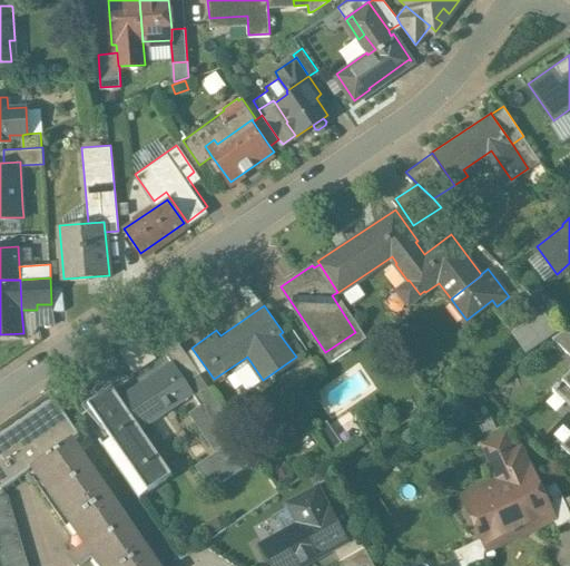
[(569,331),(566,328),(552,338),(569,353),(569,331)]
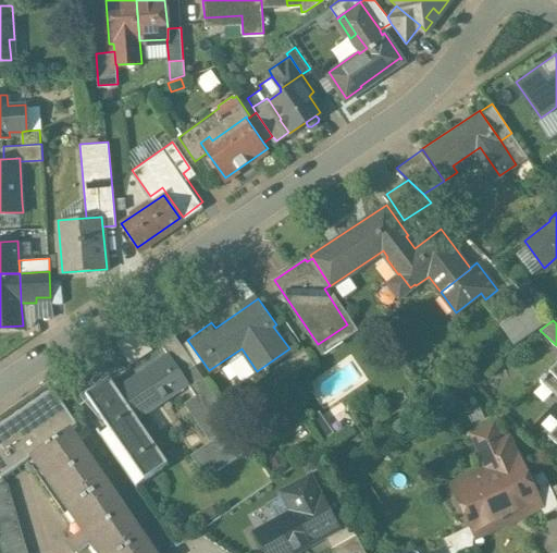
[(508,324),(496,334),(505,345),(517,335),(508,324)]
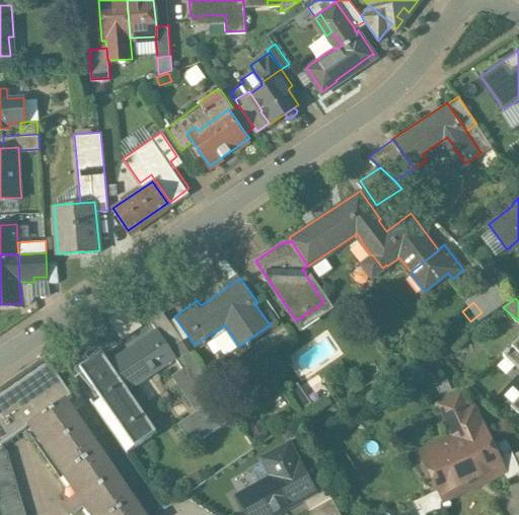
[(195,361),(162,311),(149,319),(182,369),(195,361)]
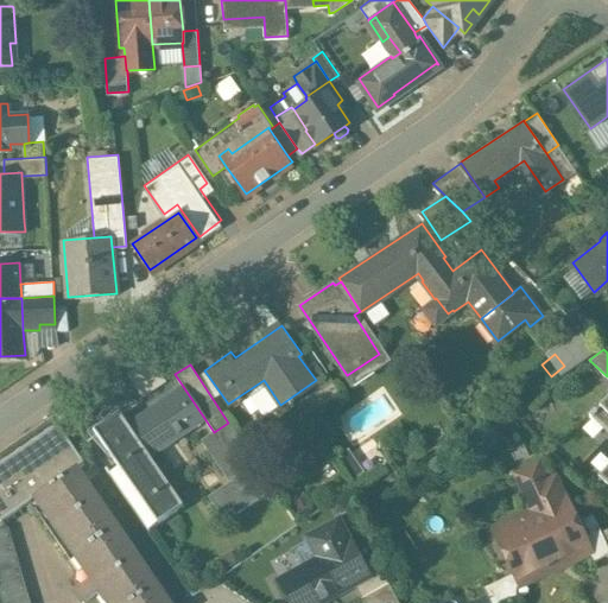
[(177,388),(102,439),(140,495),(130,502),(149,531),(178,511),(166,493),(168,493),(166,492),(164,483),(159,474),(153,467),(146,461),(145,461),(150,457),(201,423),(177,388)]
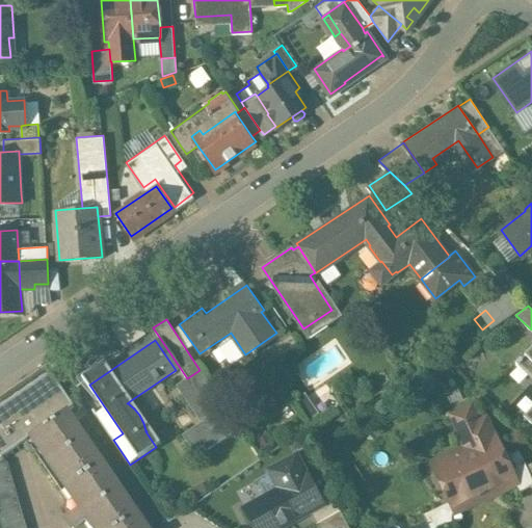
[(531,348),(517,363),(531,377),(531,405),(523,415),(531,422),(531,348)]
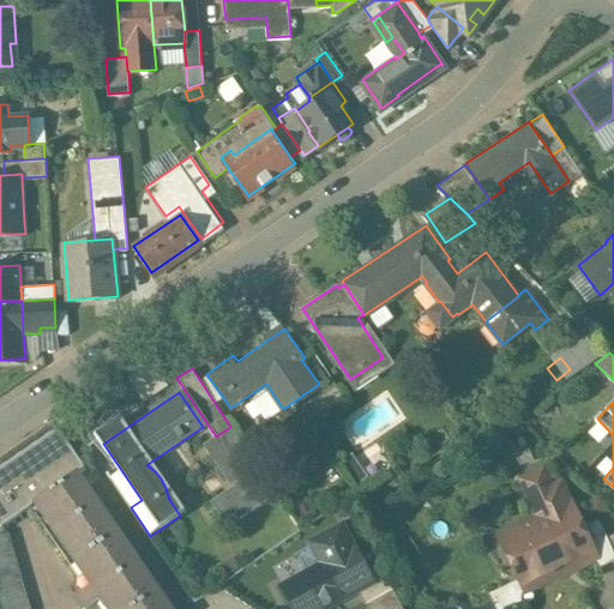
[(525,430),(518,420),(497,434),(504,445),(525,430)]
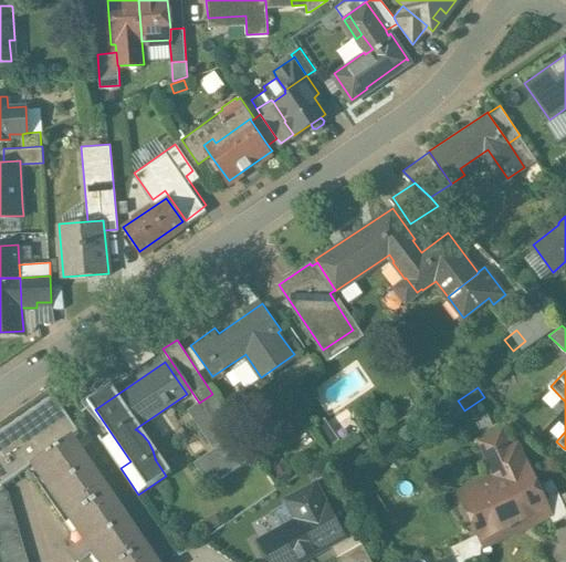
[(54,394),(0,429),(0,480),(2,484),(33,461),(72,435),(79,430),(54,394)]
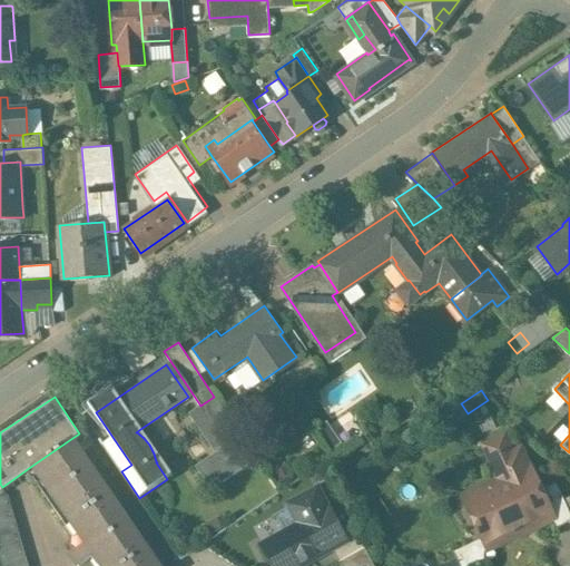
[(256,457),(218,401),(199,415),(222,448),(196,466),(210,488),(256,457)]
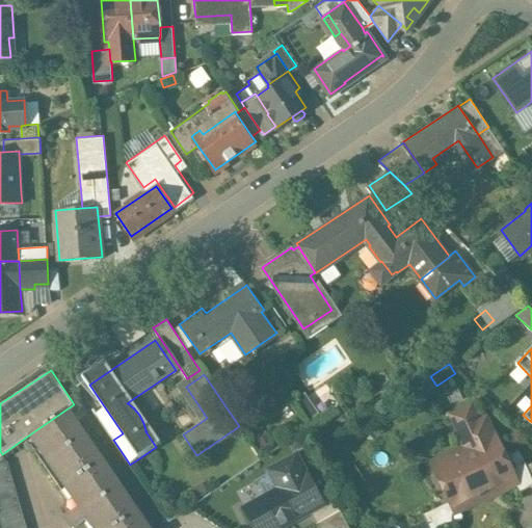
[(514,473),(506,454),(487,414),(480,418),(473,401),(447,413),(462,446),(429,460),(448,502),(454,515),(516,485),(511,474),(514,473)]
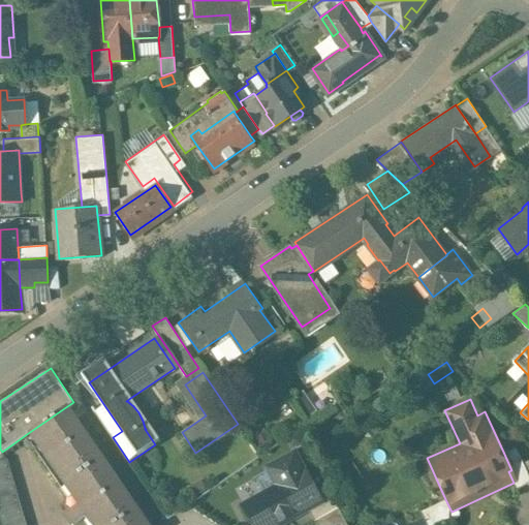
[(48,457),(85,432),(67,406),(31,431),(48,457)]
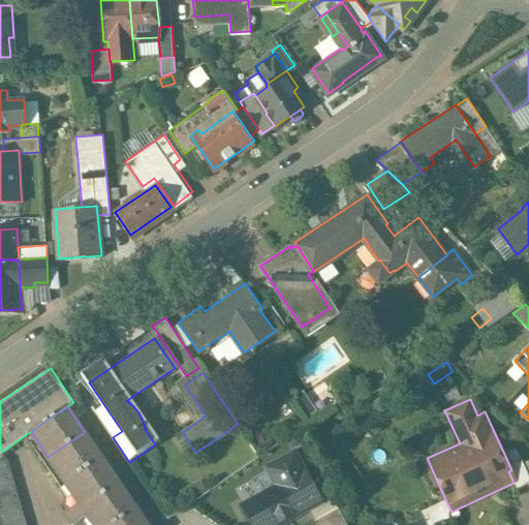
[(65,483),(101,457),(85,432),(48,457),(65,483)]
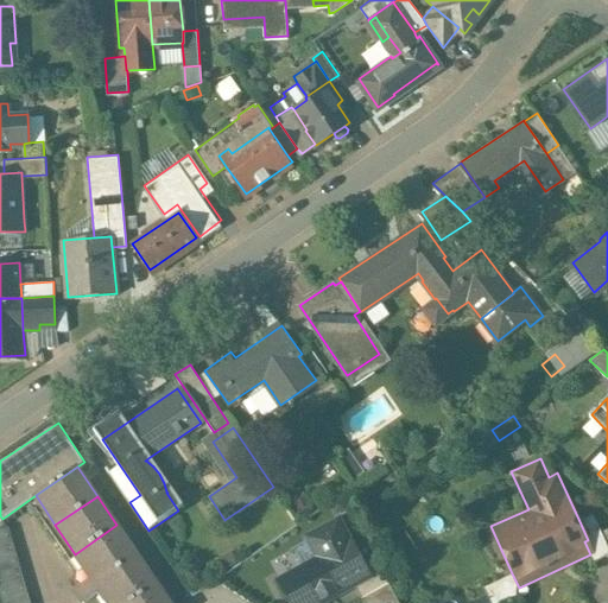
[(584,541),(590,554),(594,560),(607,552),(607,545),(593,513),(578,519),(588,540),(584,541)]
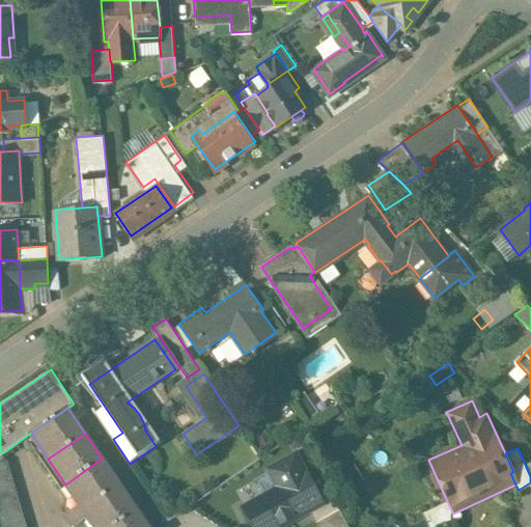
[(316,493),(296,455),(271,469),(280,487),(245,506),(255,525),(255,526),(275,526),(308,509),(322,502),(316,493)]
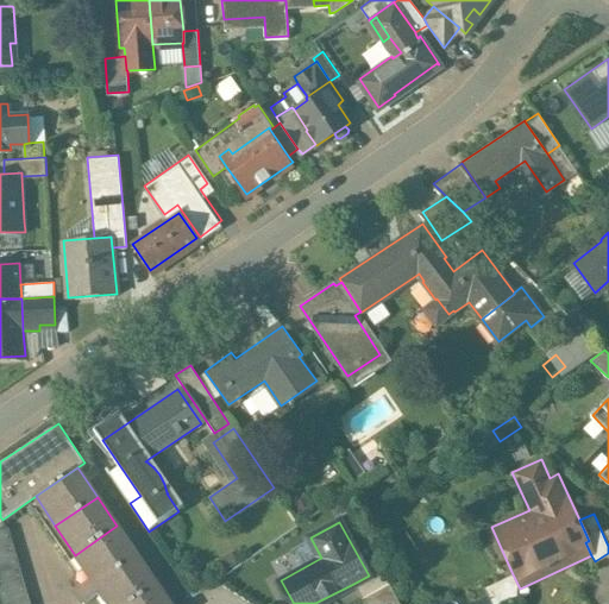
[(30,603),(8,526),(0,528),(0,597),(1,603),(30,603)]
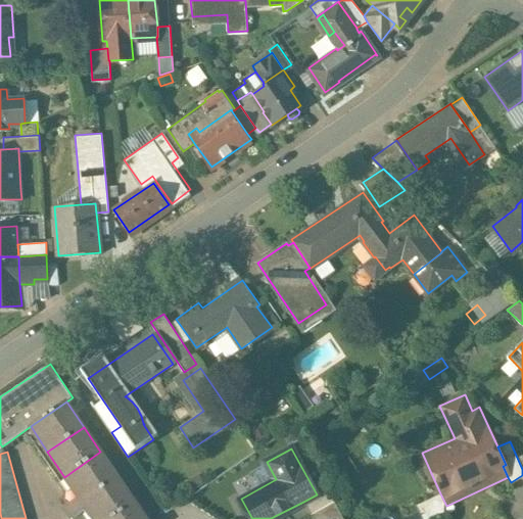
[(81,502),(117,477),(100,452),(64,477),(78,497),(81,502)]
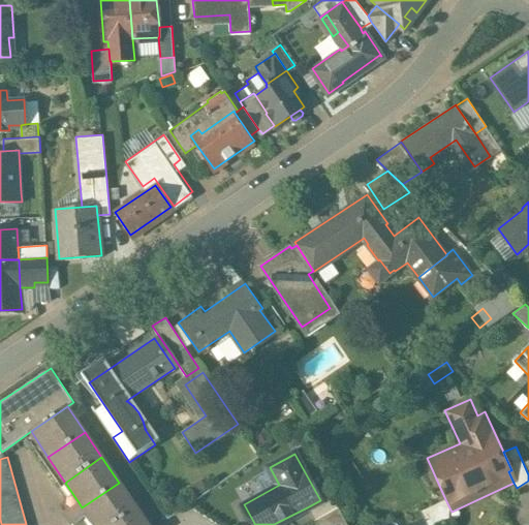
[(199,480),(189,487),(194,494),(205,487),(199,480)]
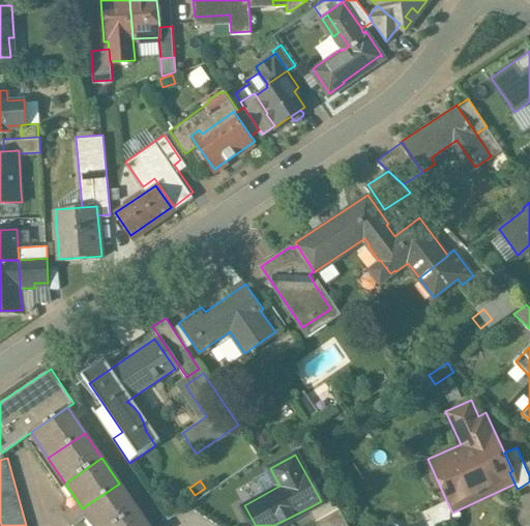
[(93,525),(111,525),(136,509),(119,484),(82,508),(86,515),(93,525)]
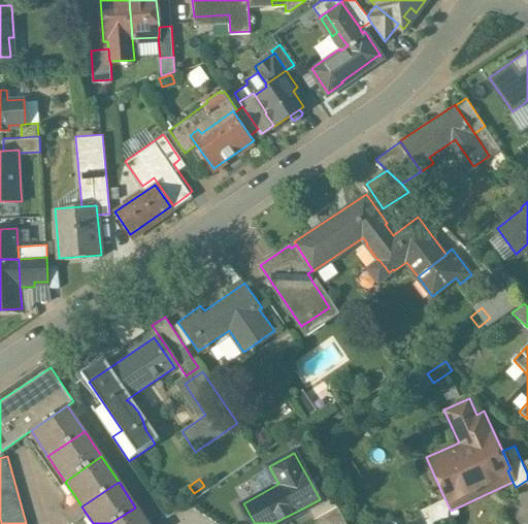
[(337,505),(325,484),(315,490),(320,499),(306,506),(314,519),(337,505)]
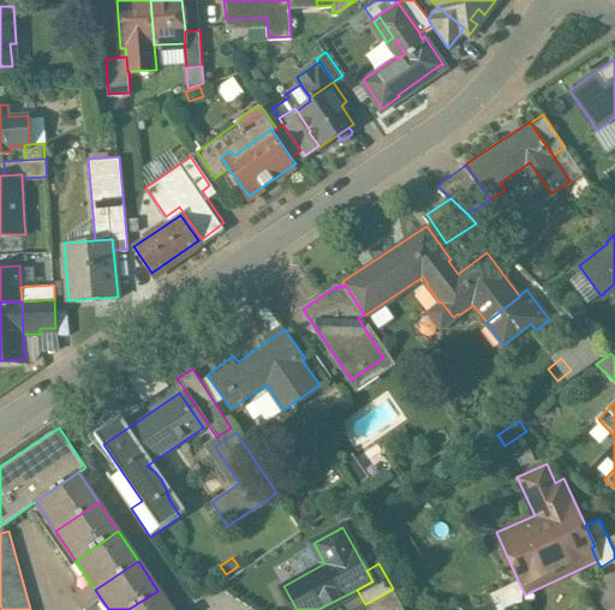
[(503,609),(525,594),(518,580),(489,592),(496,609),(503,609)]
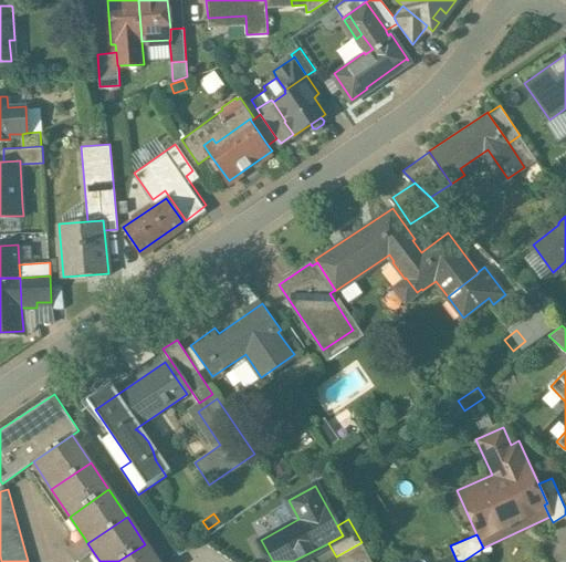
[(87,543),(84,538),(70,548),(77,560),(92,550),(87,543)]
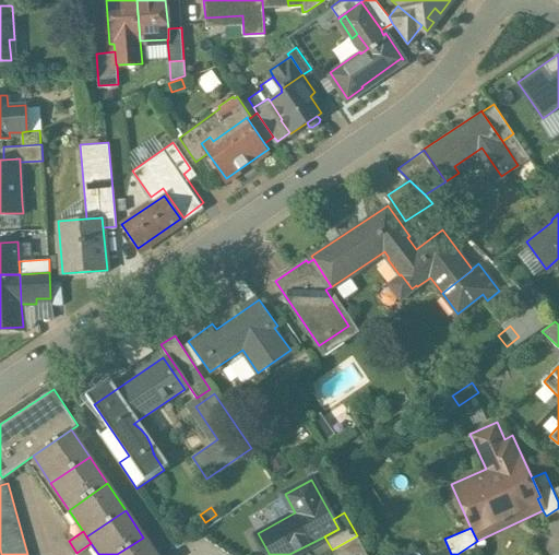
[(367,554),(357,535),(332,550),(334,554),(367,554)]
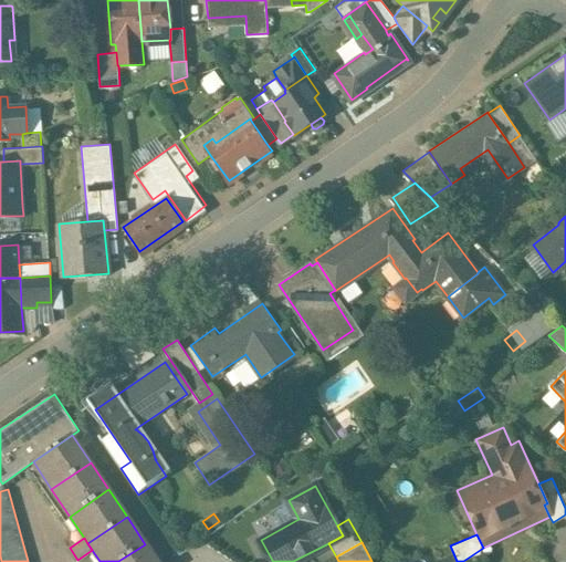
[(156,561),(145,544),(118,561),(156,561)]
